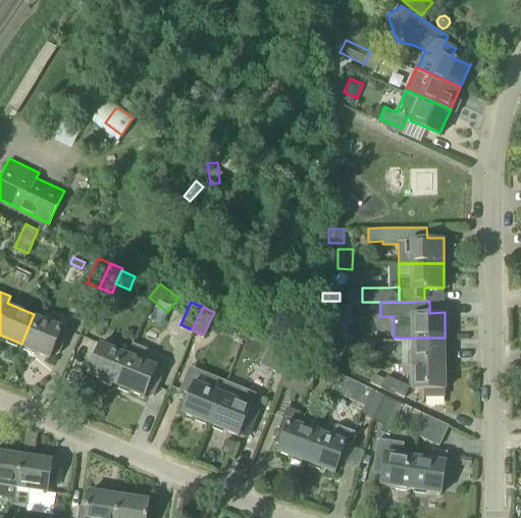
[(34,314),(21,344),(49,356),(53,345),(60,348),(68,328),(34,314)]
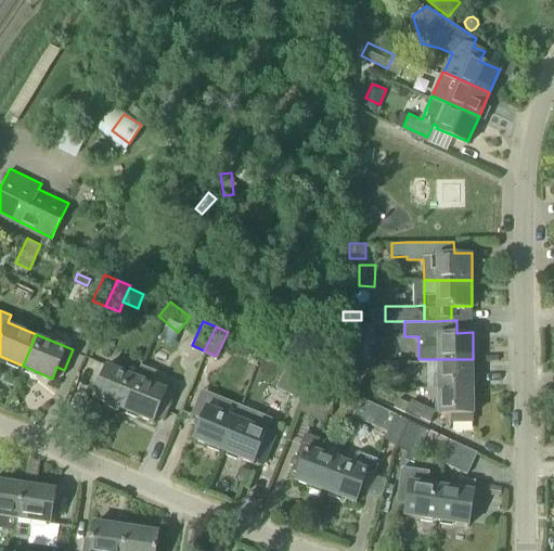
[(473,385),(473,359),(438,359),(438,385),(473,385)]
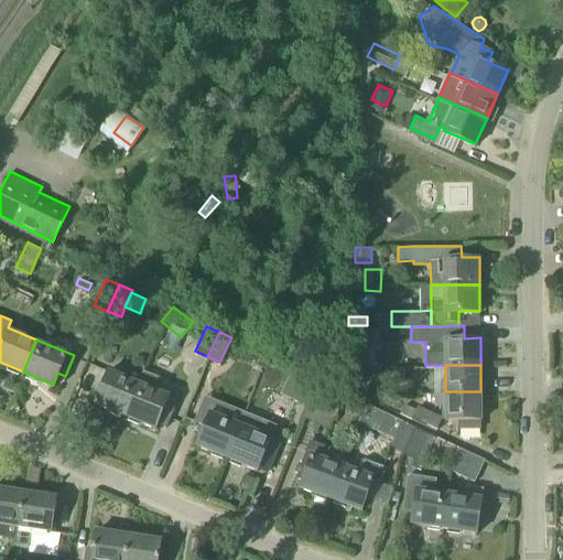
[(393,383),(407,384),(407,367),(393,367),(393,383)]
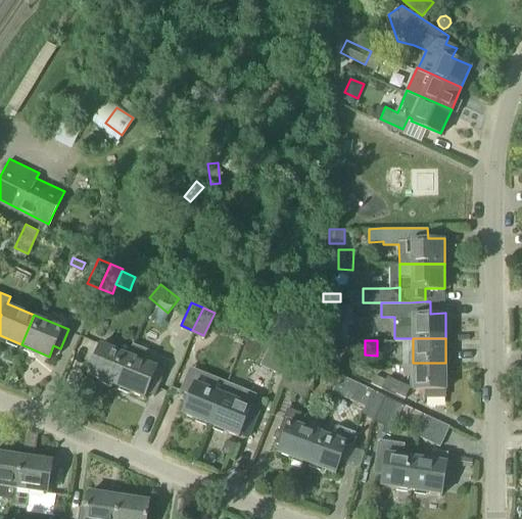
[(88,373),(116,384),(129,354),(100,342),(88,373)]
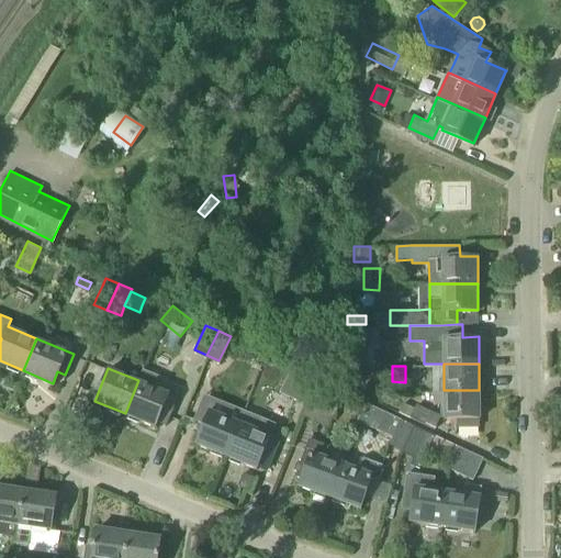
[(143,368),(138,380),(125,413),(156,425),(159,417),(167,421),(178,392),(155,382),(158,375),(143,368)]
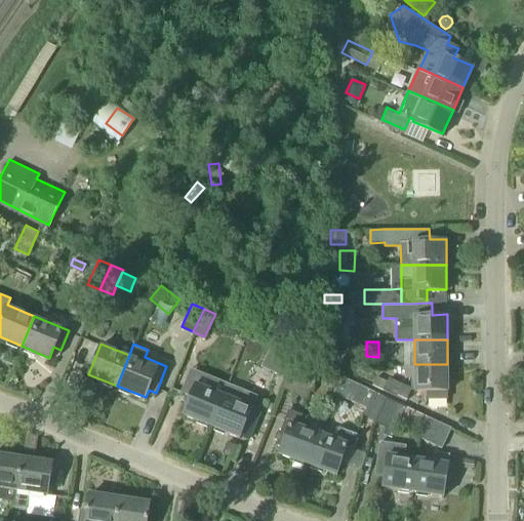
[(275,370),(286,375),(296,353),(284,347),(275,370)]
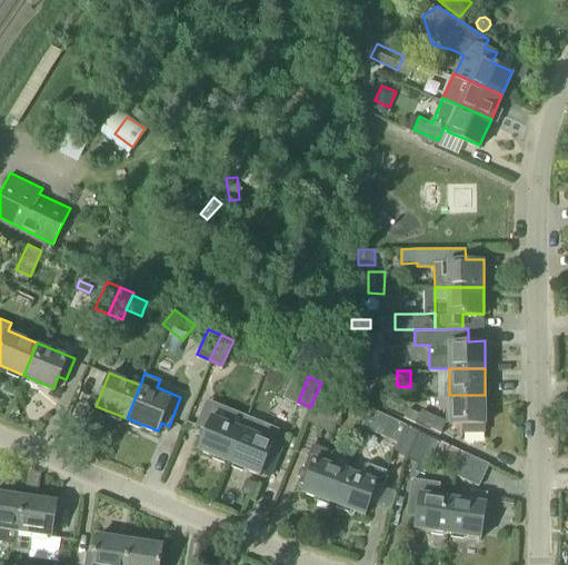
[(485,395),(440,395),(439,395),(440,408),(449,408),(450,422),(462,422),(462,429),(485,429),(485,422),(486,422),(485,395)]
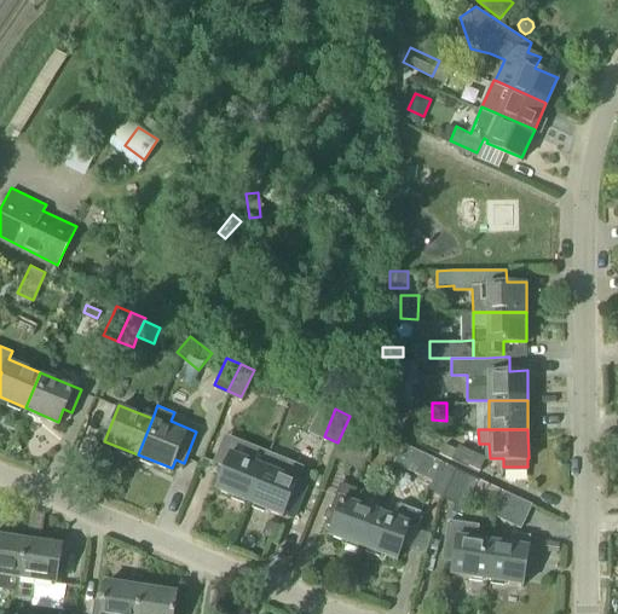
[(429,486),(442,492),(454,464),(402,440),(393,462),(434,476),(429,486)]
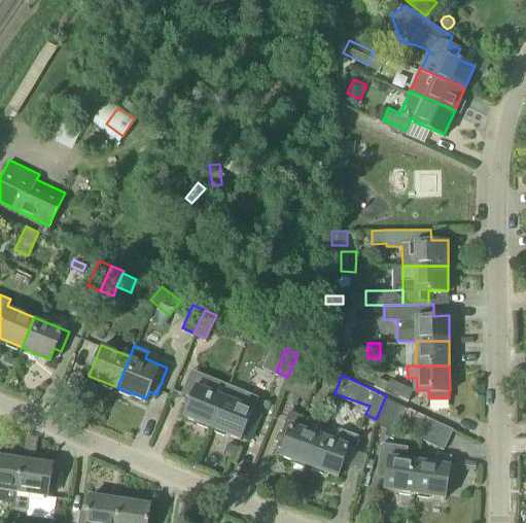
[(385,391),(389,382),(381,377),(379,377),(375,385),(385,391)]
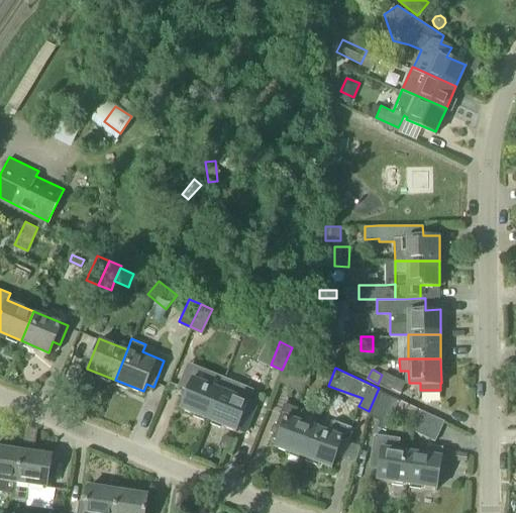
[(384,371),(382,375),(378,384),(400,394),(406,382),(384,371)]
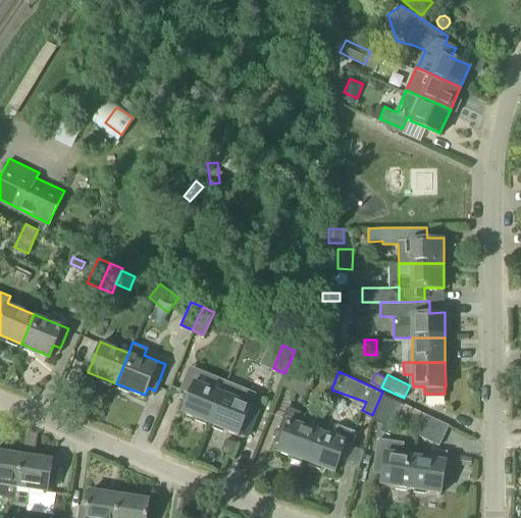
[(179,387),(190,391),(194,380),(184,376),(179,387)]
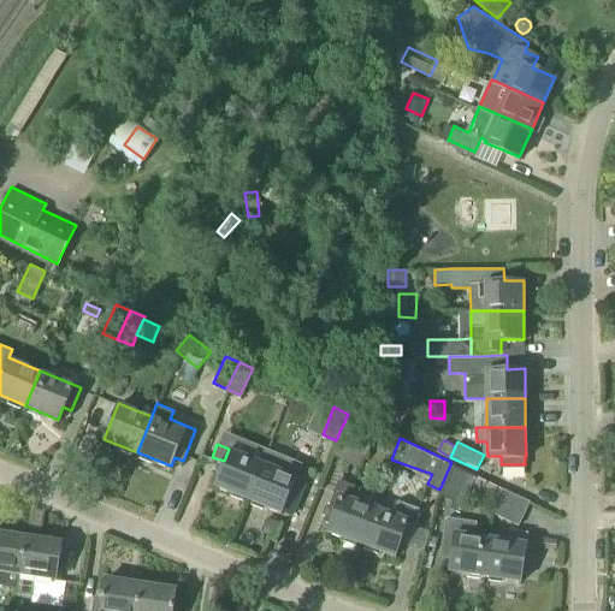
[(214,485),(247,497),(261,461),(229,449),(214,485)]
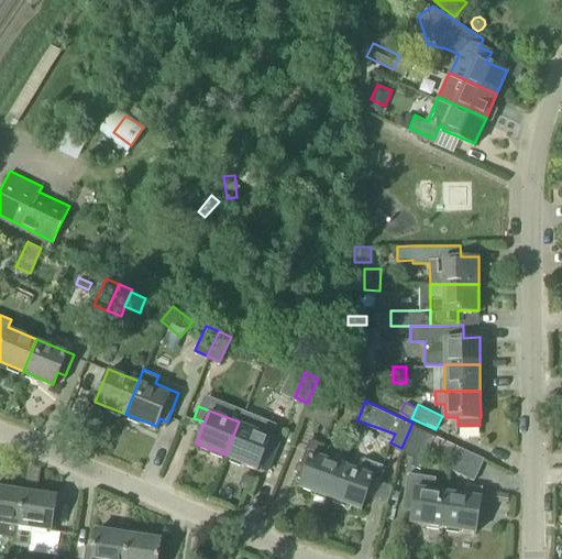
[(239,422),(226,455),(255,467),(257,462),(266,466),(277,437),(273,435),(277,424),(260,417),(255,428),(239,422)]
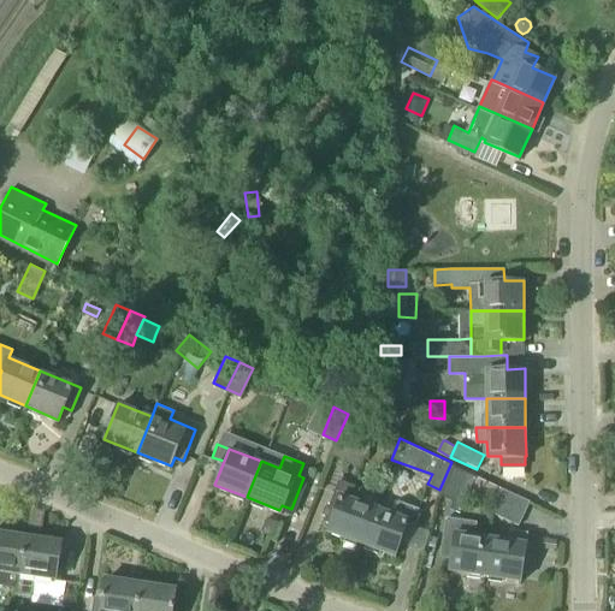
[(451,462),(439,490),(455,497),(467,469),(451,462)]
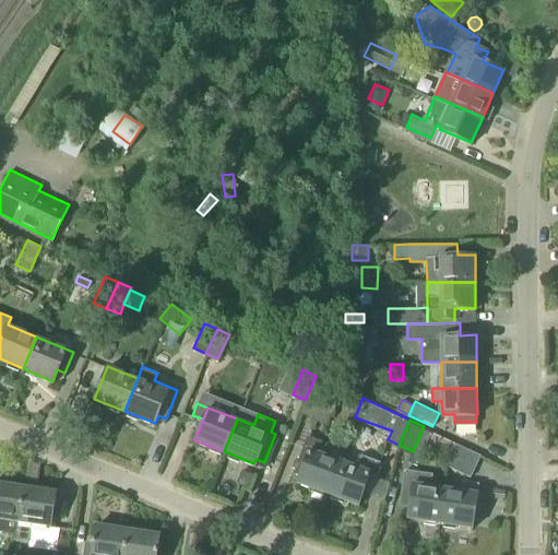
[(297,481),(328,492),(340,459),(323,453),(327,441),(308,434),(294,470),(300,472),(297,481)]
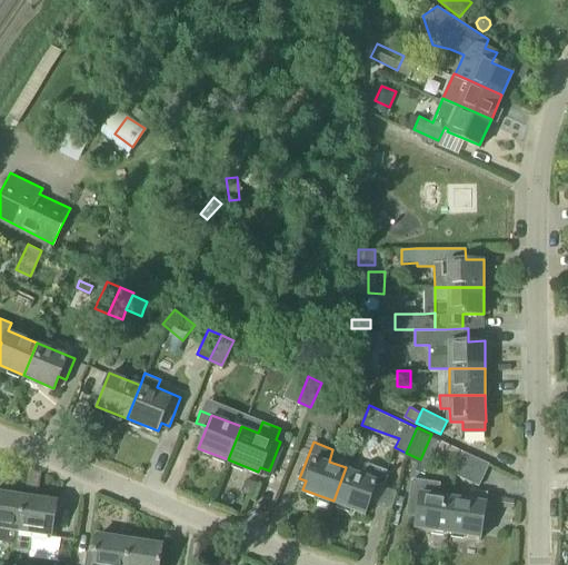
[(456,475),(479,484),(490,462),(464,450),(457,464),(456,475)]
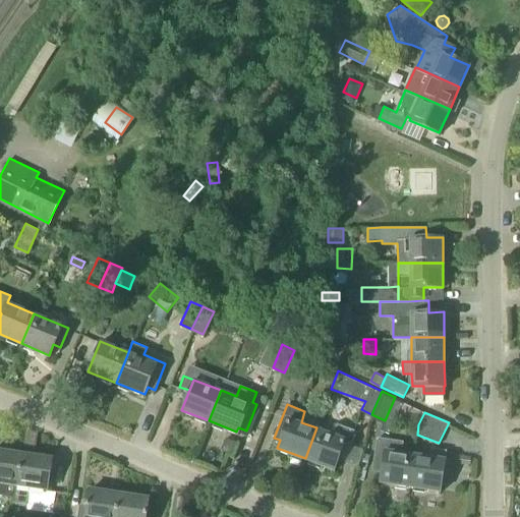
[(316,427),(305,458),(334,469),(344,441),(351,443),(356,428),(336,421),(333,428),(331,428),(329,433),(316,427)]
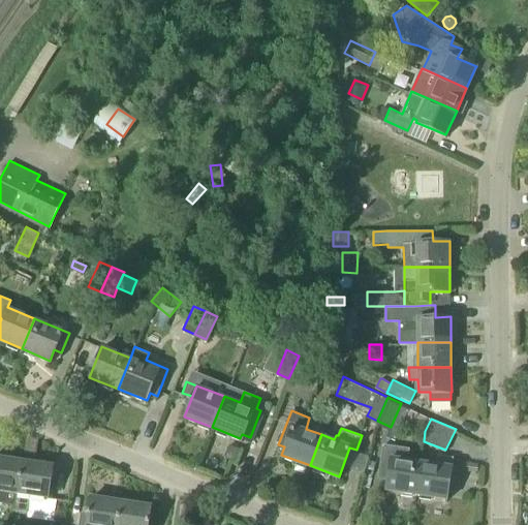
[(385,489),(415,493),(421,461),(403,459),(405,445),(382,442),(379,466),(389,468),(385,489)]
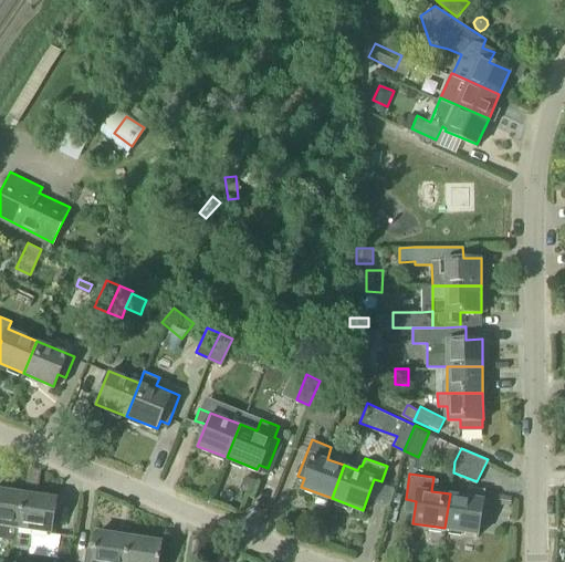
[(240,489),(251,493),(257,480),(246,476),(240,489)]
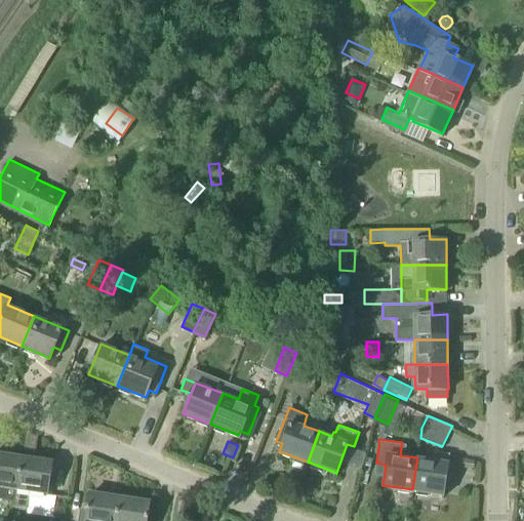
[(366,469),(370,452),(356,448),(352,465),(366,469)]
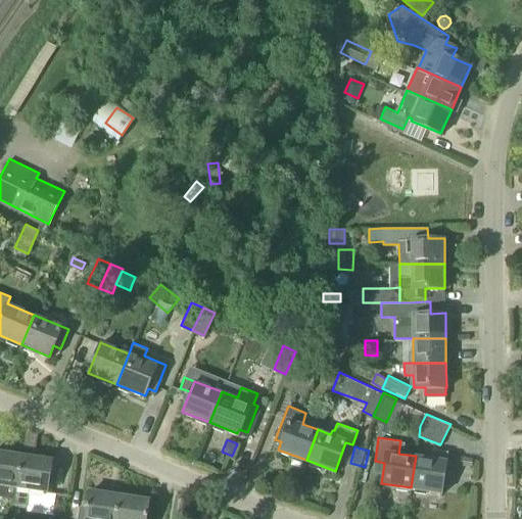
[(416,456),(411,487),(441,492),(447,449),(431,446),(430,458),(416,456)]
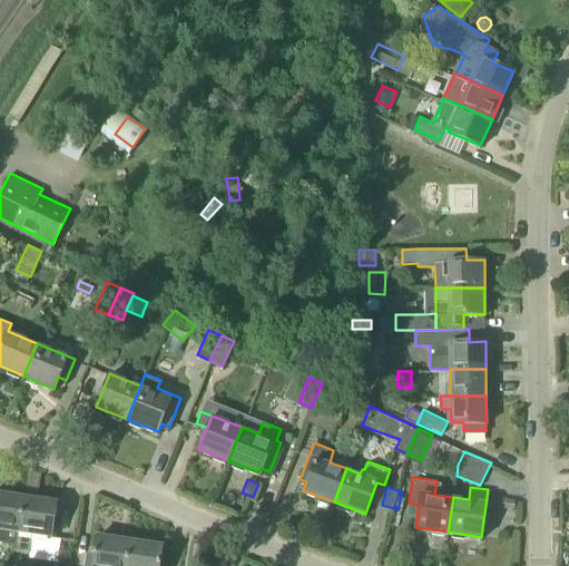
[(0,539),(17,543),(23,496),(0,491),(0,539)]
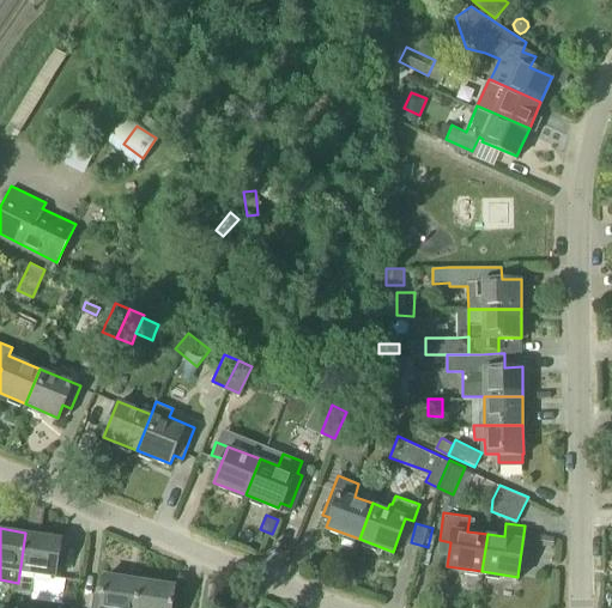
[(25,533),(18,583),(17,589),(32,591),(35,572),(55,576),(61,537),(25,533)]
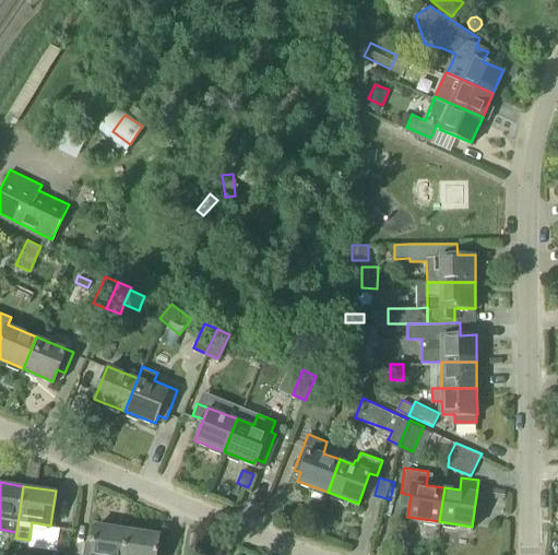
[(63,497),(60,519),(72,521),(75,499),(63,497)]
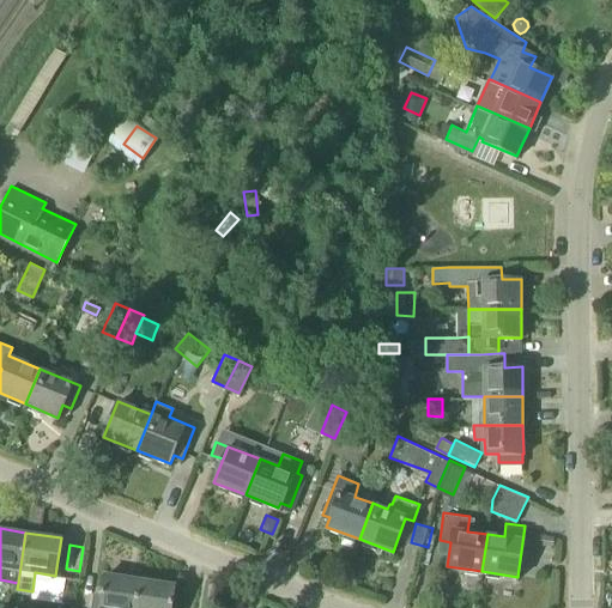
[(135,607),(140,579),(104,573),(102,594),(96,593),(92,607),(135,607)]
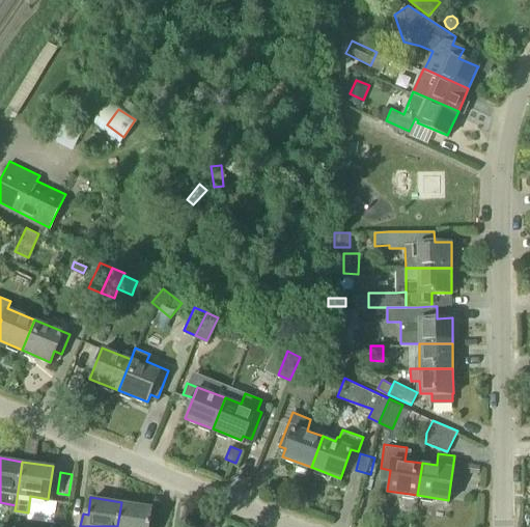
[(121,502),(117,526),(148,526),(152,506),(121,502)]
